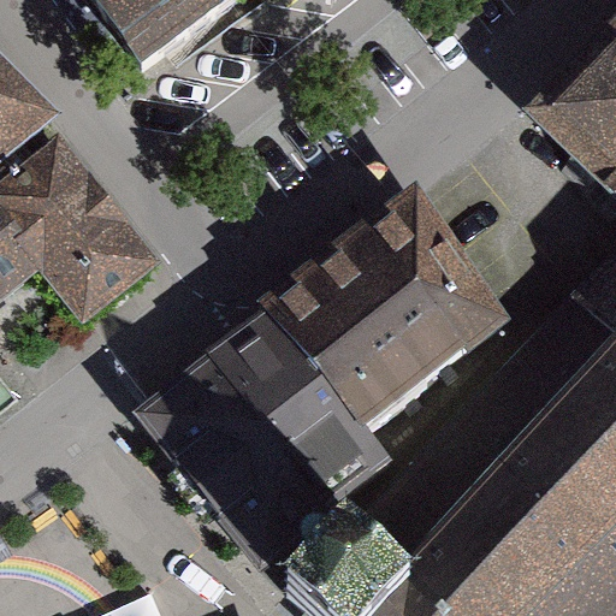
[(60,0),(130,96),(265,0),(60,0)]
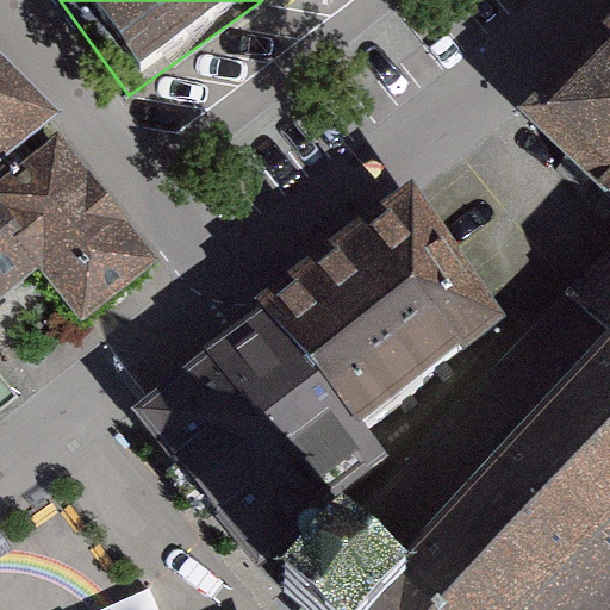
[(609,70),(527,147),(609,217),(609,70)]
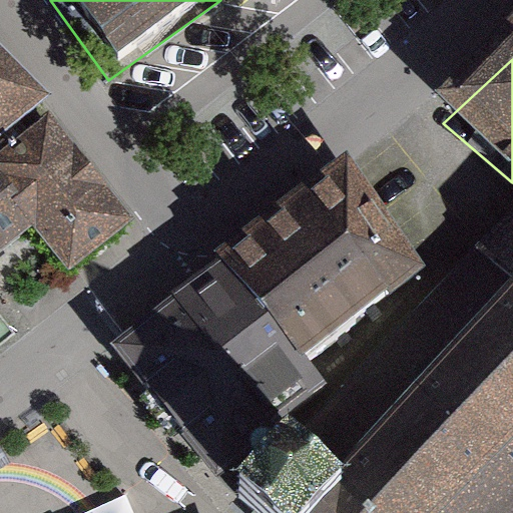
[(0,154),(47,117),(0,68),(0,154)]
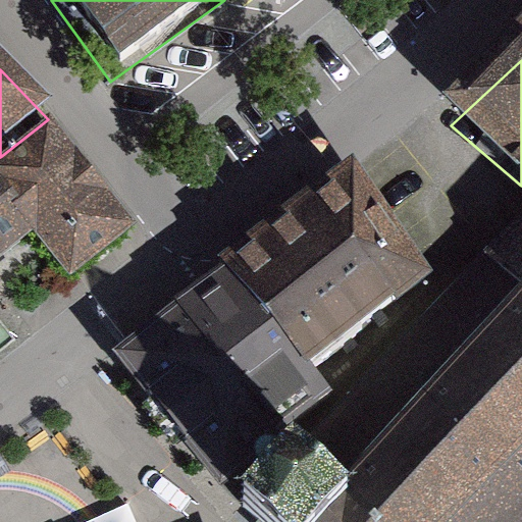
[(0,187),(49,249),(83,293),(141,247),(54,137),(0,178),(0,187)]
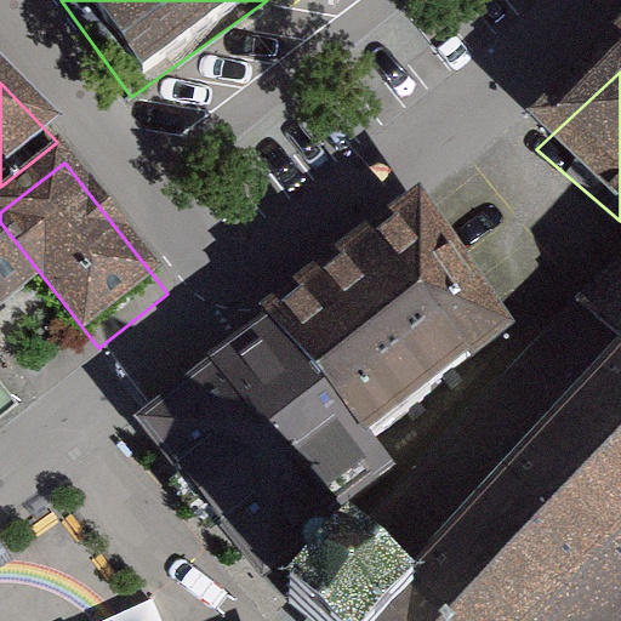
[(476,357),(518,323),(421,183),(385,208),(266,302),(271,308),(369,431),(471,351),(476,357)]
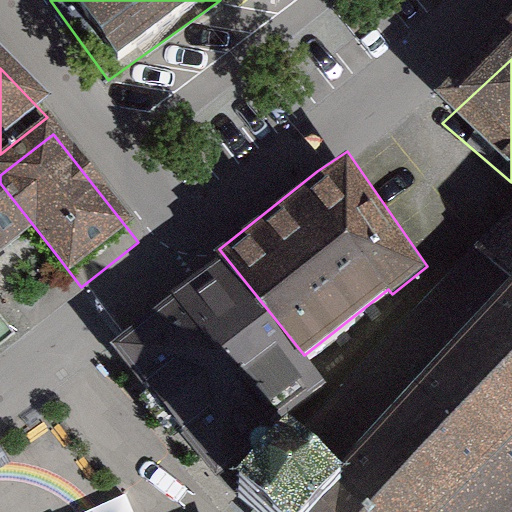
[(0,279),(48,244),(0,183),(0,279)]
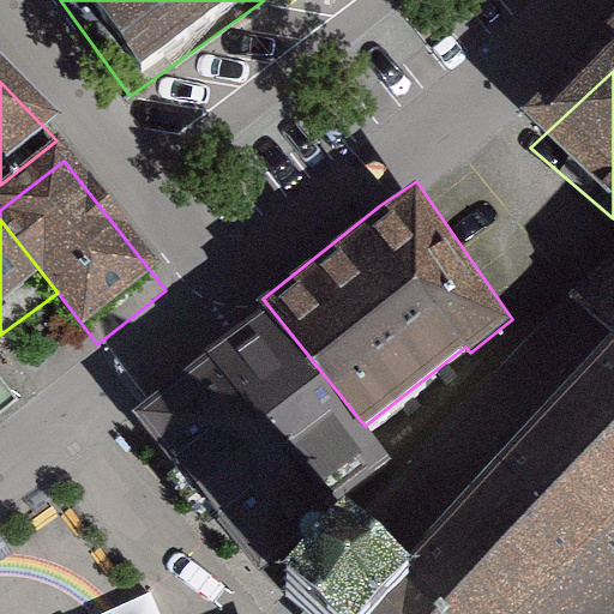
[(613,613),(613,259),(288,597),(306,613),(613,613)]
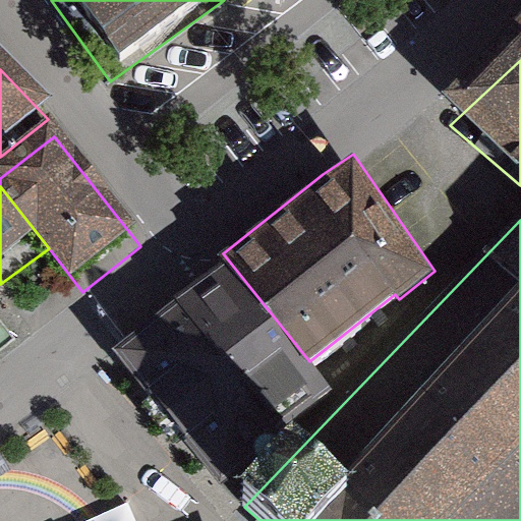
[(227,258),(113,349),(221,484),(280,438),(276,432),(331,389),(309,361),(227,258)]
